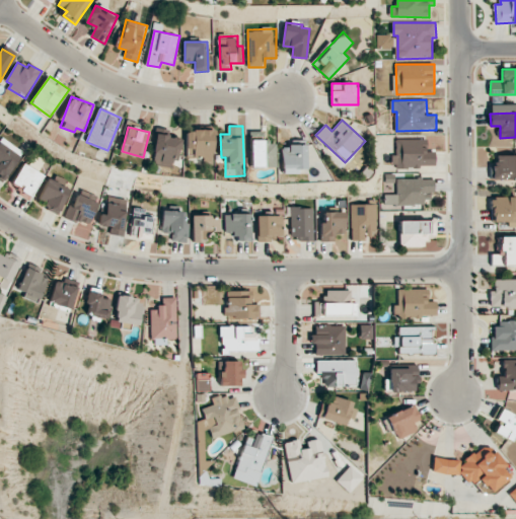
[(187,130),(188,157),(204,157),(204,161),(214,161),(213,130),(187,130)]
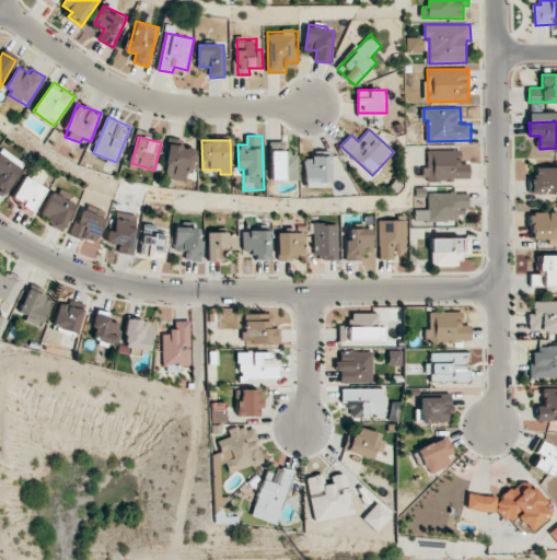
[(299,179),(298,152),(286,153),(286,143),(271,144),(273,181),(299,179)]
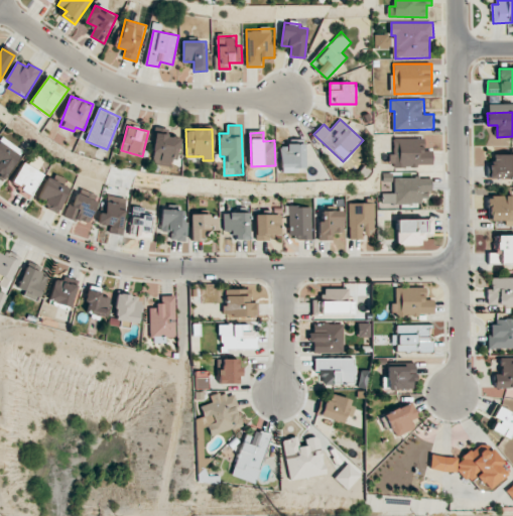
[(179,136),(156,133),(152,163),(174,167),(179,136)]
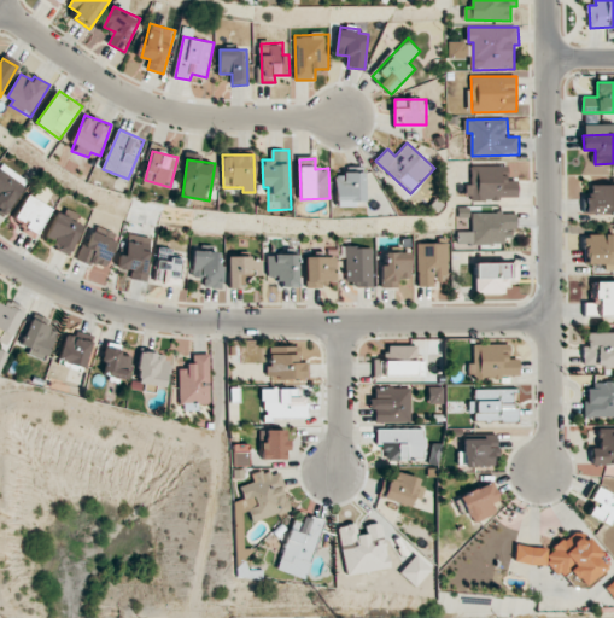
[(30,181),(4,163),(0,169),(0,211),(6,215),(30,181)]
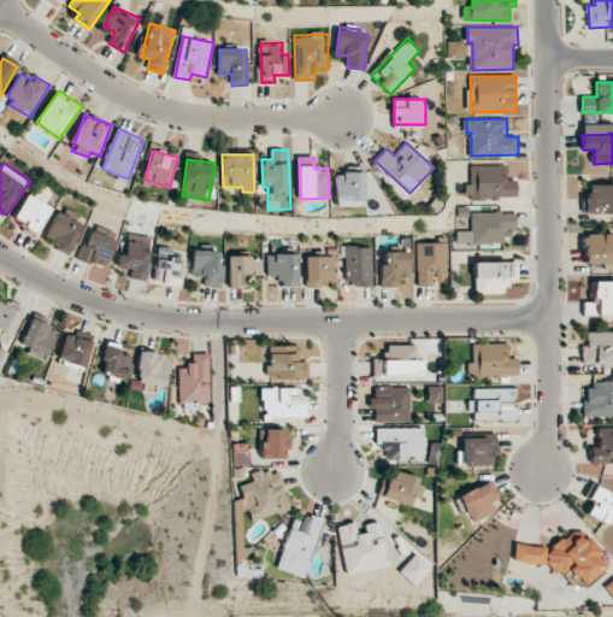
[(518,180),(508,180),(508,165),(472,165),(472,184),(470,184),(470,199),(518,198),(518,180)]
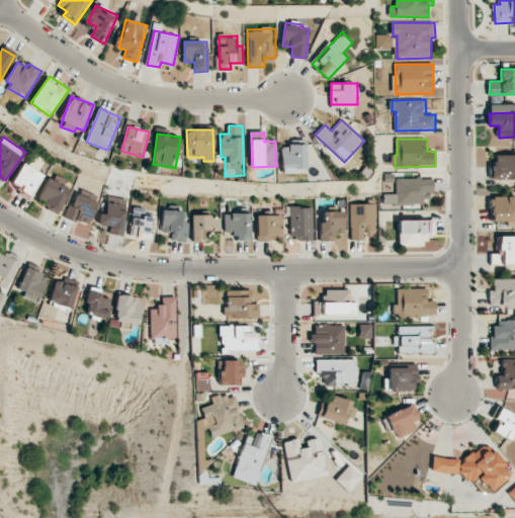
[(281,146),(282,171),(306,171),(306,145),(281,146)]
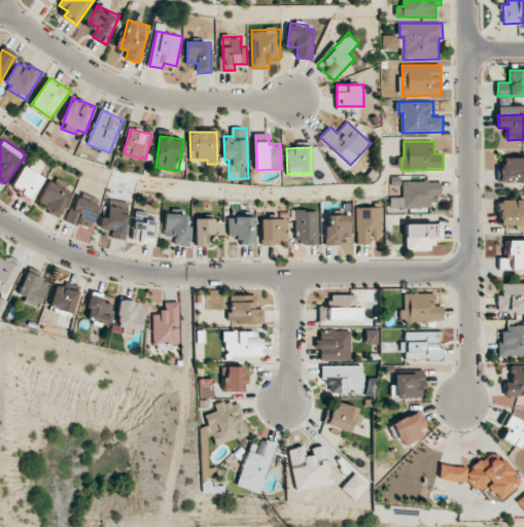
[(523,156),(502,157),(502,182),(523,181),(523,156)]
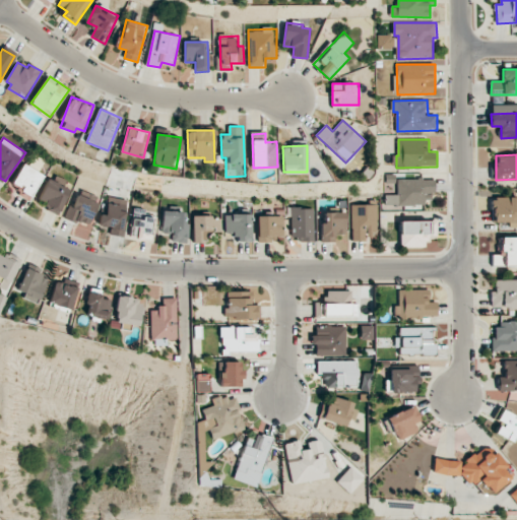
[(33,197),(45,176),(25,164),(12,185),(33,197)]
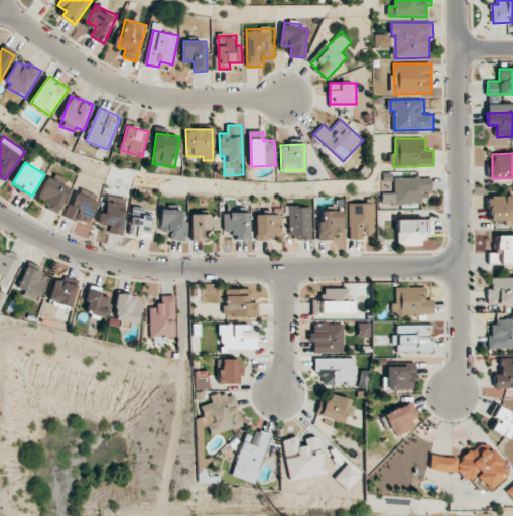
[(43,198),(49,200),(46,209),(60,214),(72,180),(52,173),(43,198)]
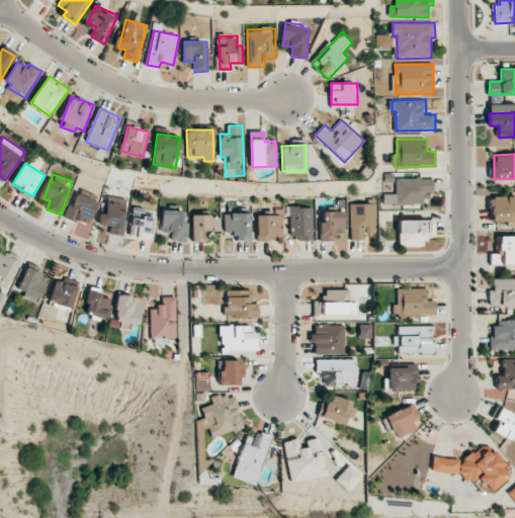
[(432,178),(397,178),(397,194),(384,194),(385,204),(425,203),(425,198),(433,198),(432,178)]
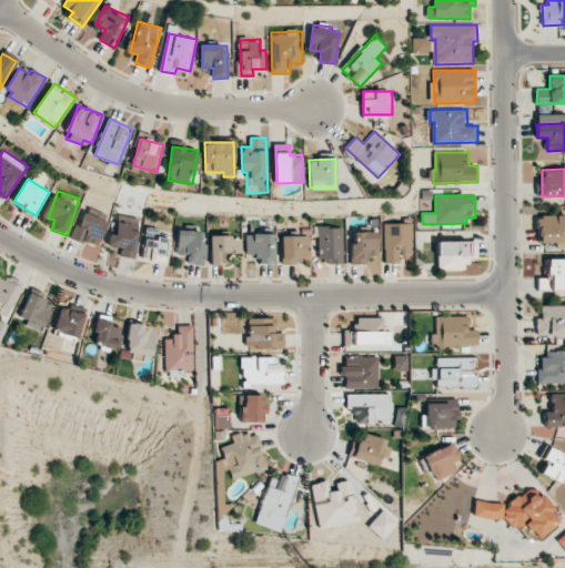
[(76,239),(99,247),(111,215),(87,206),(76,239)]
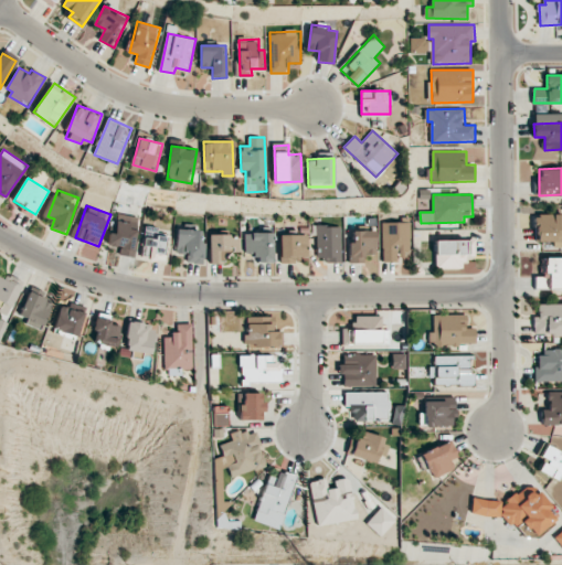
[(561,214),(537,214),(538,242),(554,241),(554,247),(561,246),(561,214)]
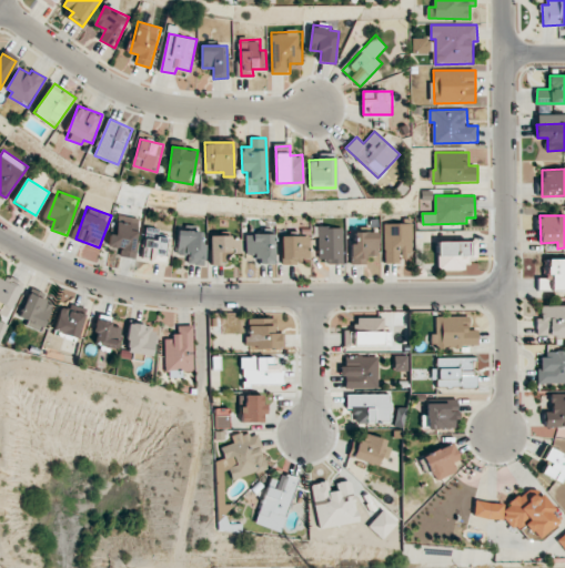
[(135,259),(141,222),(119,219),(117,233),(112,233),(110,246),(122,249),(121,256),(135,259)]
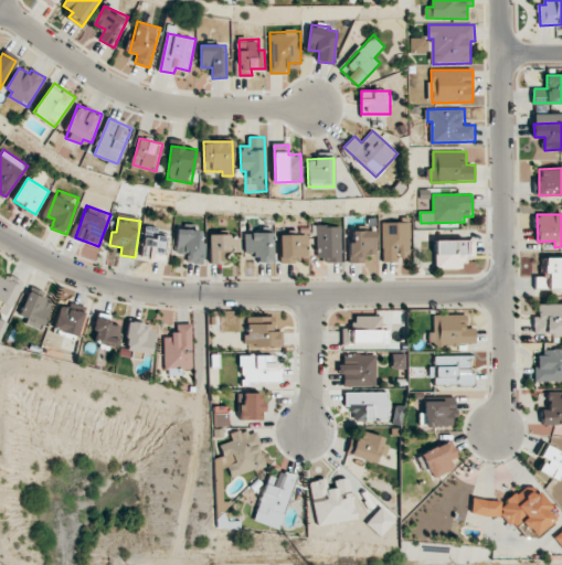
[(384,222),(384,262),(402,262),(402,257),(412,257),(412,222),(384,222)]
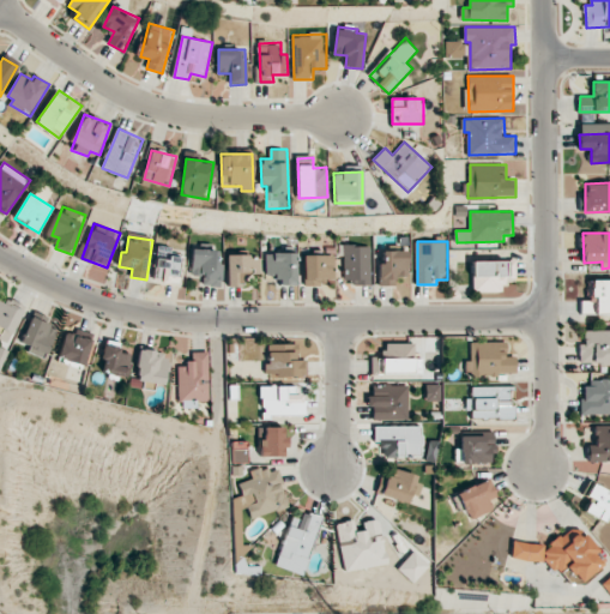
[(373,284),(372,245),(346,246),(346,284),(373,284)]
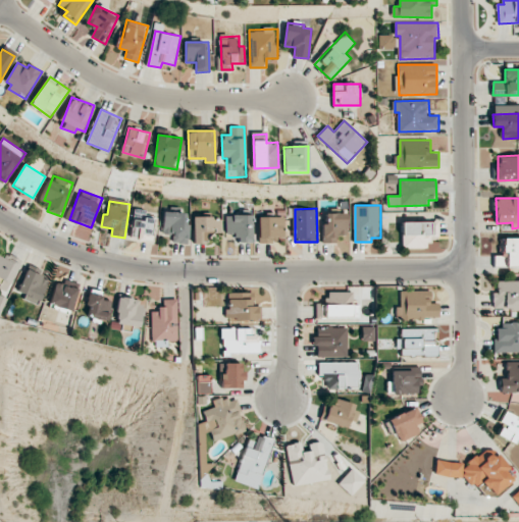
[(153,240),(156,212),(135,210),(133,239),(153,240)]
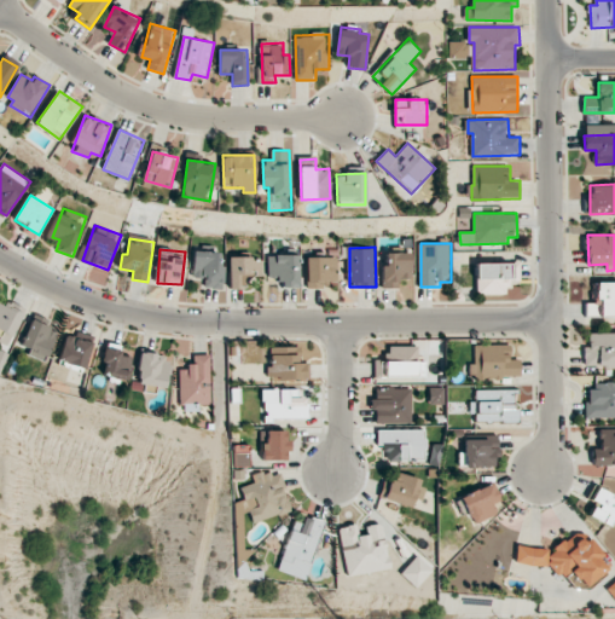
[(225,252),(195,252),(195,278),(207,278),(207,289),(224,289),(225,252)]
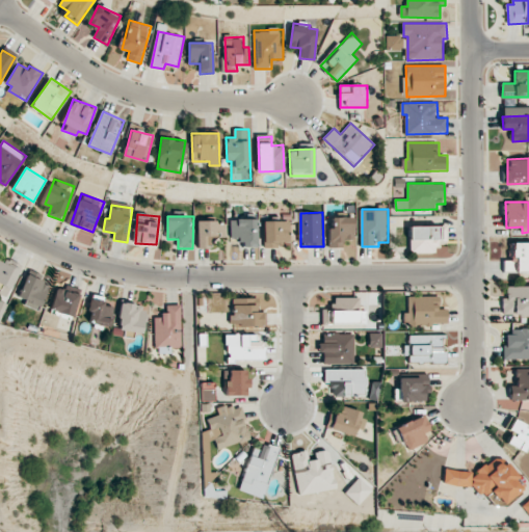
[(354,239),(355,217),(332,216),(331,247),(345,247),(345,239),(354,239)]
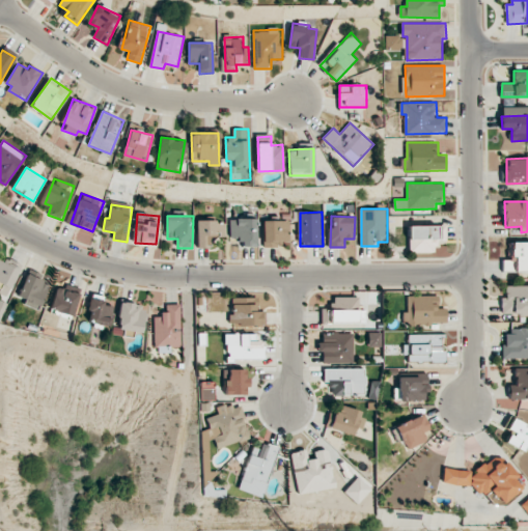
[(232,238),(242,238),(242,246),(257,247),(258,219),(232,218),(232,238)]
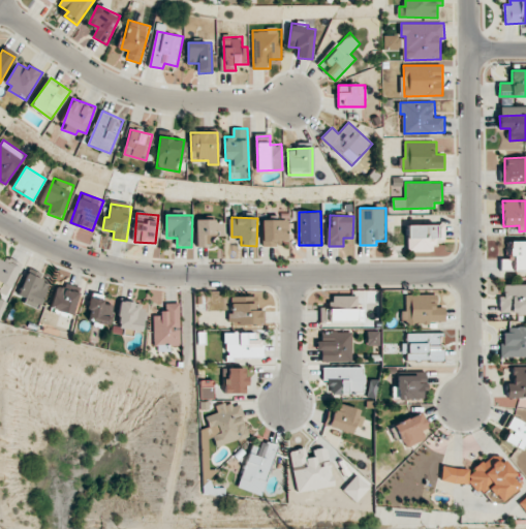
[(198,246),(211,246),(211,238),(226,238),(225,219),(197,220),(198,246)]
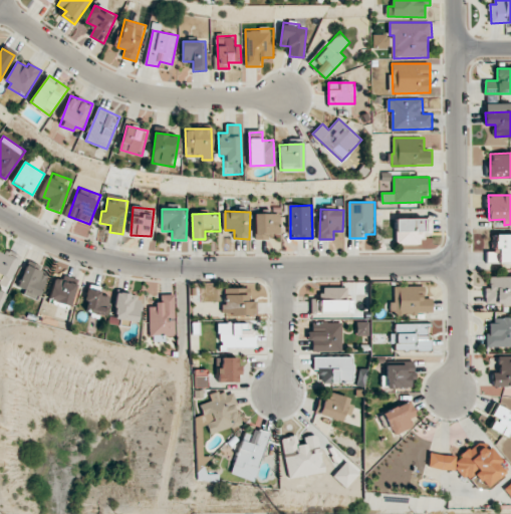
[(282,237),(281,214),(256,214),(257,237),(282,237)]
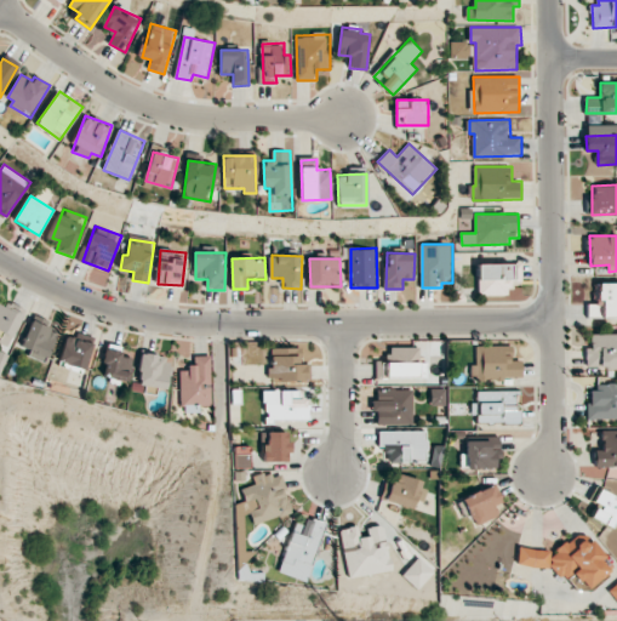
[(479,296),(509,295),(509,286),(523,286),(523,263),(479,265),(479,296)]
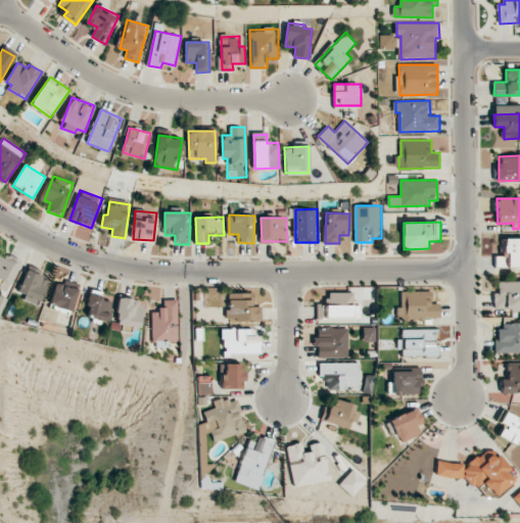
[(519,238),(505,238),(505,256),(497,256),(497,268),(519,267),(519,238)]
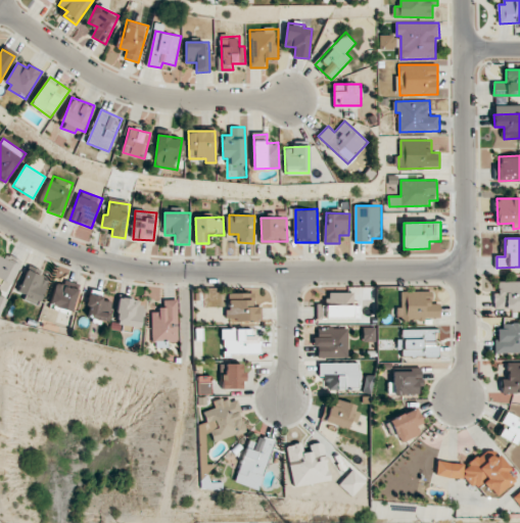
[(0,278),(11,284),(20,264),(0,253),(0,278)]
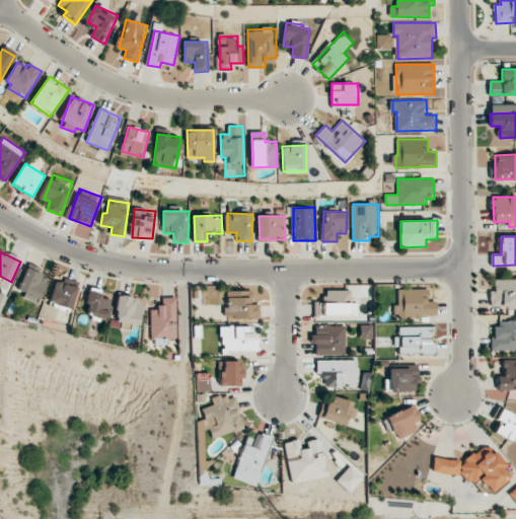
[(42,300),(50,277),(27,269),(19,292),(42,300)]
